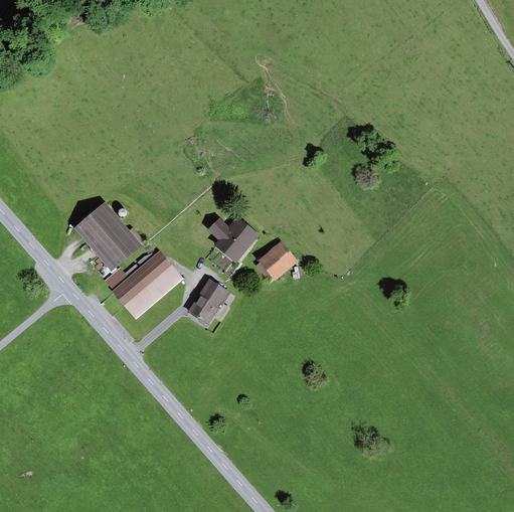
[(109,203),(76,228),(111,271),(142,245),(109,203)]
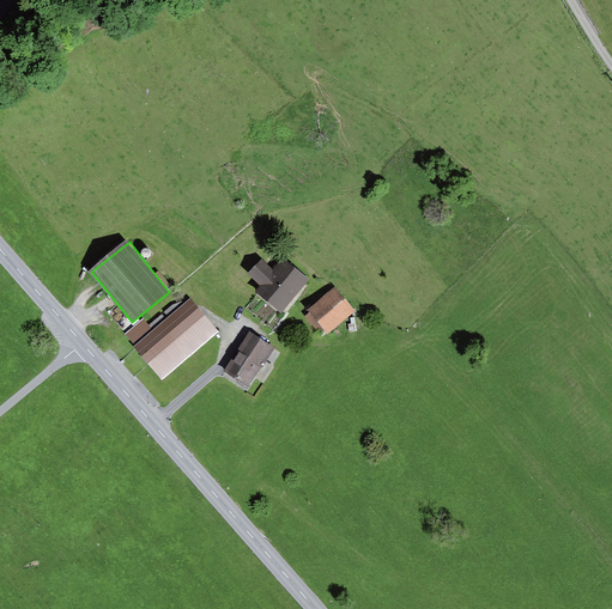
[(268,288),(258,300),(280,320),(314,280),(285,256),(276,268),(265,259),(252,274),(268,288)]
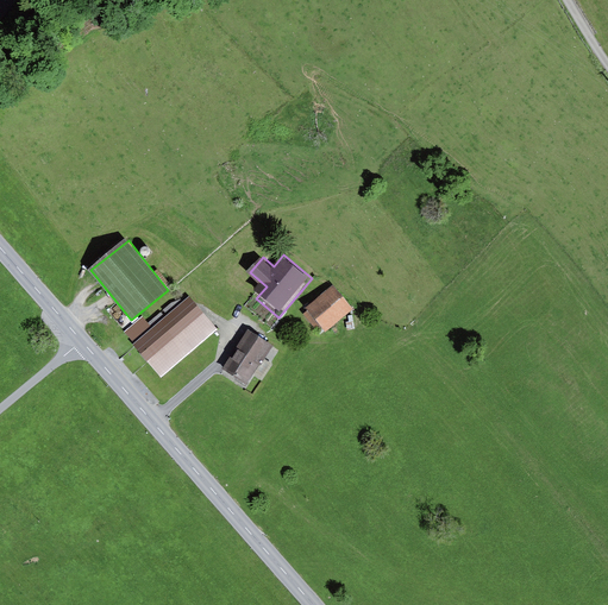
[(334,285),(305,308),(324,332),(353,309),(334,285)]
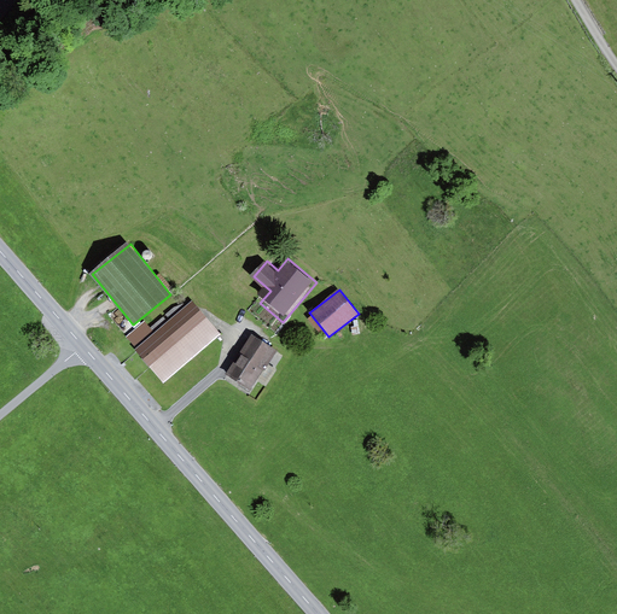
[(147,321),(128,337),(164,380),(223,331),(196,298),(156,331),(147,321)]
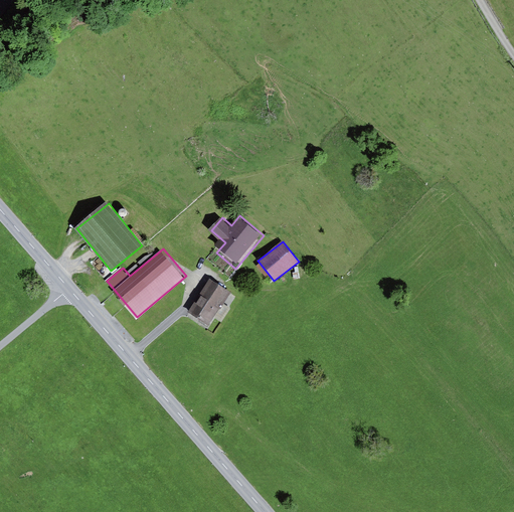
[(229,293),(209,281),(189,316),(209,327),(229,293)]
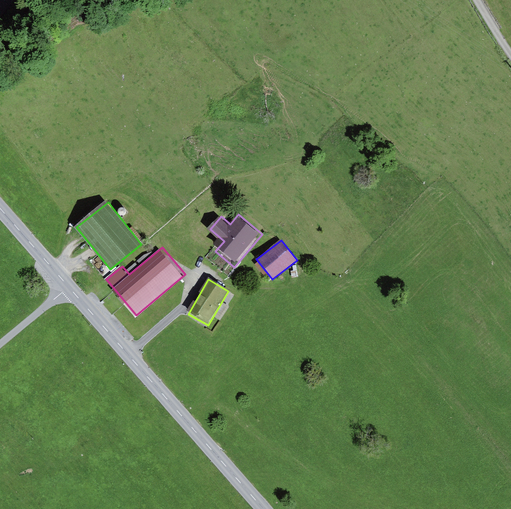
All buildings are outlined.
